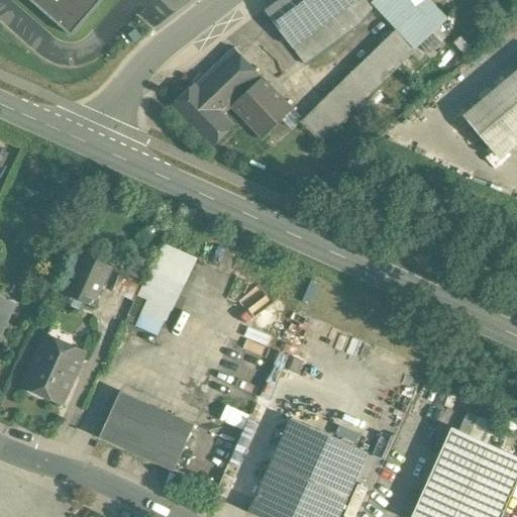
[(29,0),(71,35),(100,0),(29,0)]
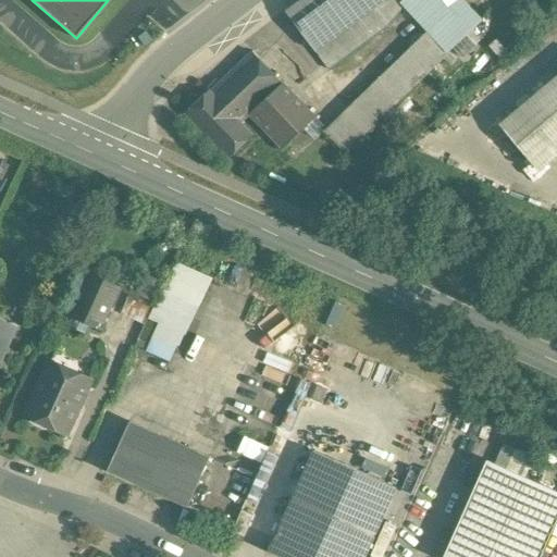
[(300,0),(286,11),(317,51),(382,0),(300,0)]
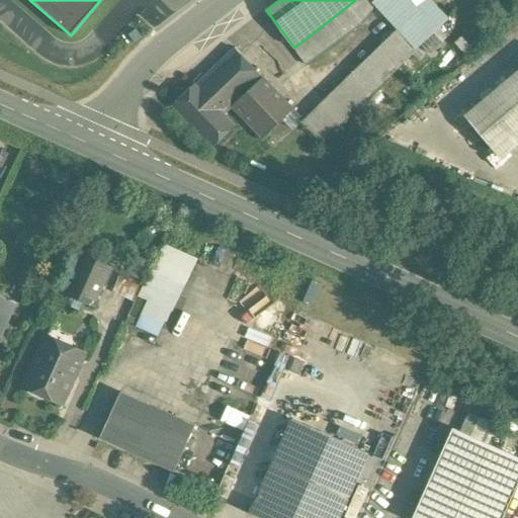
[(365,0),(355,0),(294,48),(307,64),(360,22),(372,8),(365,0)]
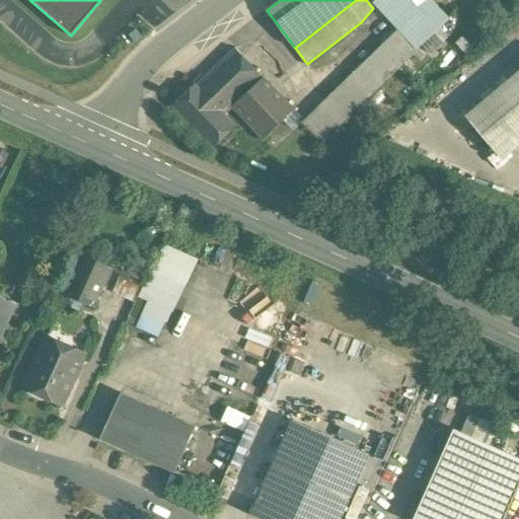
[(439,27),(413,0),(375,0),(374,2),(399,29),(418,48),(439,27)]
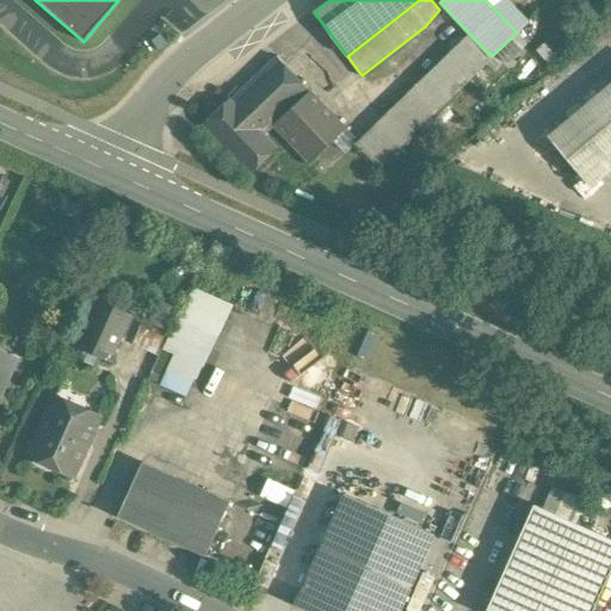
[(168,47),(161,35),(150,42),(159,53),(168,47)]
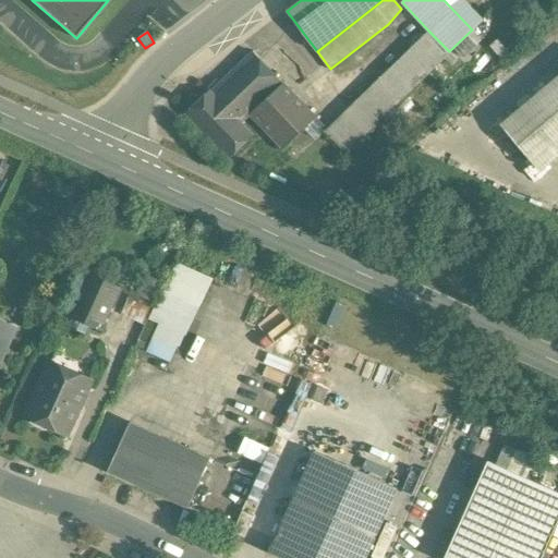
[(429,32),(326,132),(346,153),(449,51),(429,32)]
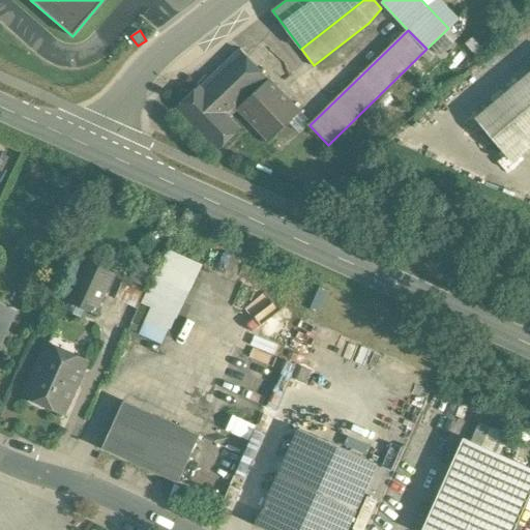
[(240,49),(201,87),(230,117),(238,110),(255,93),(285,125),(300,111),(240,49)]
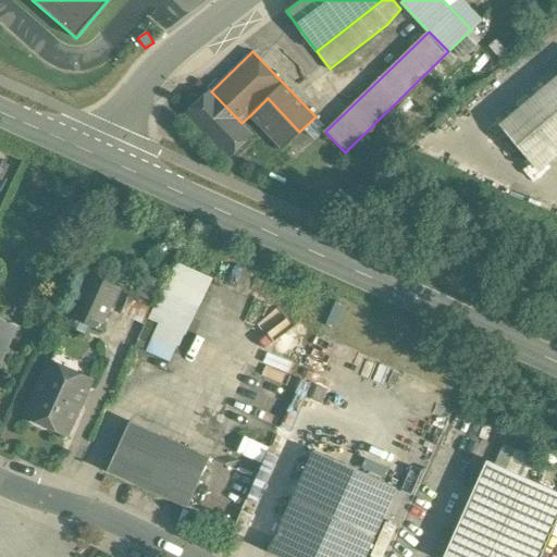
[(556,75),(499,124),(534,166),(556,147),(556,75)]
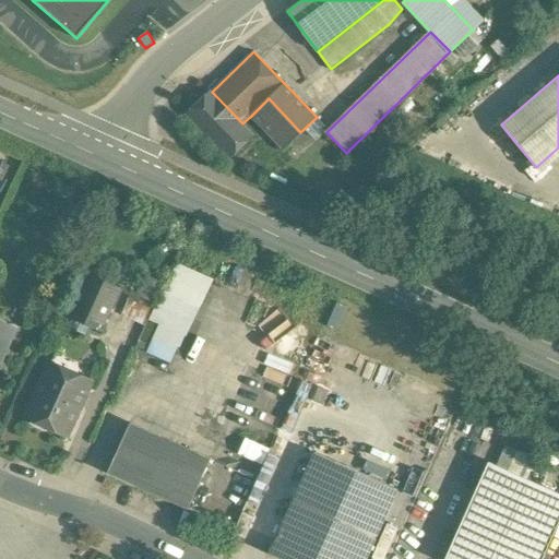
[(212,92),(211,91),(187,114),(229,158),(253,135),(242,123),(212,92)]
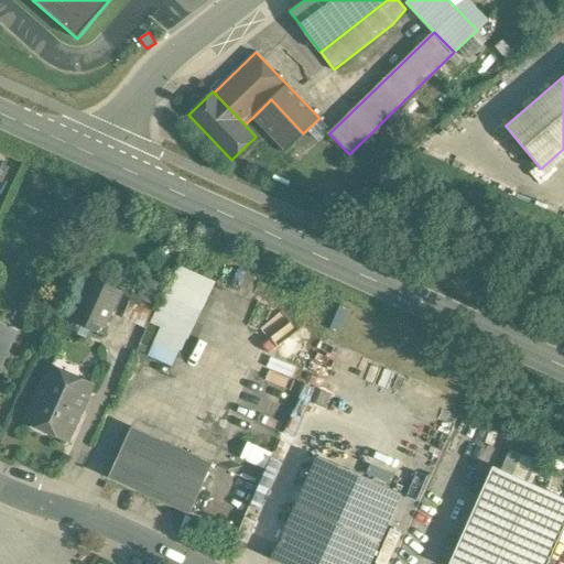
[(303,133),(271,99),(253,117),(286,150),(303,133)]
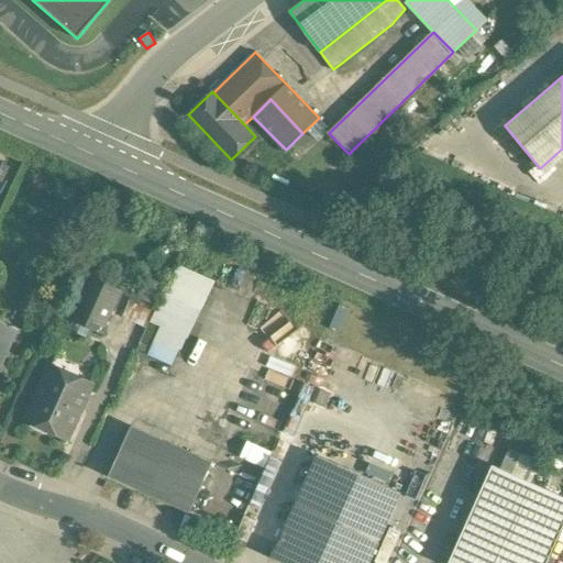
[(121,289),(89,275),(69,319),(102,333),(121,289)]
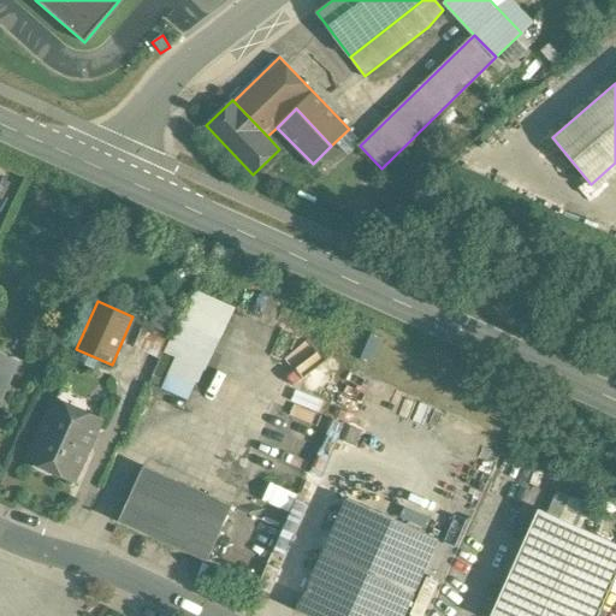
[(149,325),(170,335),(181,311),(160,301),(149,325)]
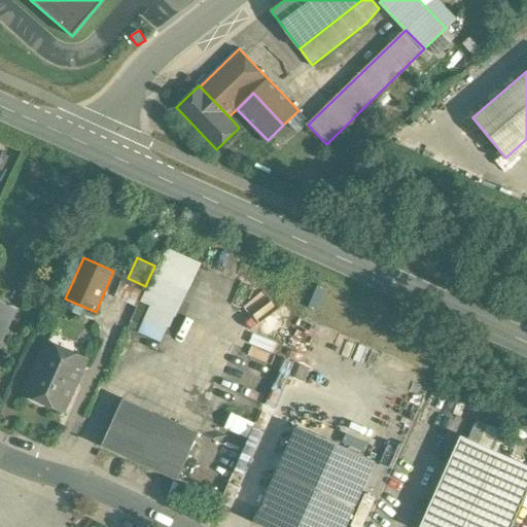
[(128,278),(125,276),(115,296),(137,307),(139,300),(145,286),(128,278)]
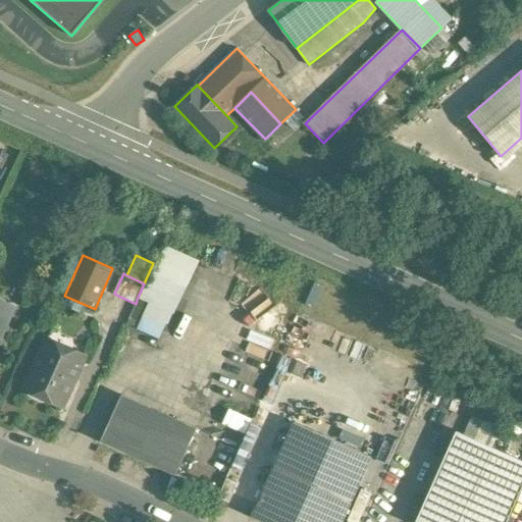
[(138,297),(136,304),(127,322),(140,327),(151,303),(138,297)]
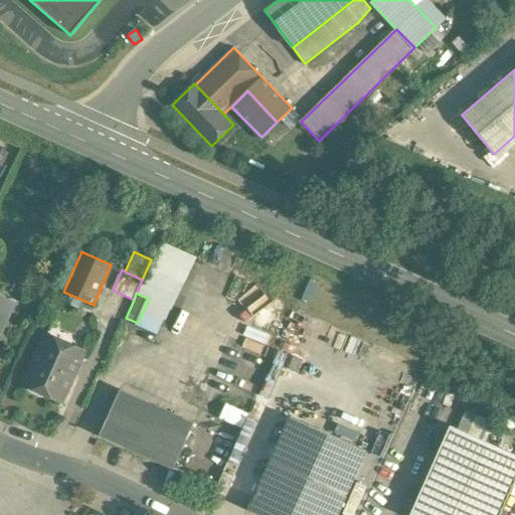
[(0,294),(0,337),(16,302),(0,294)]
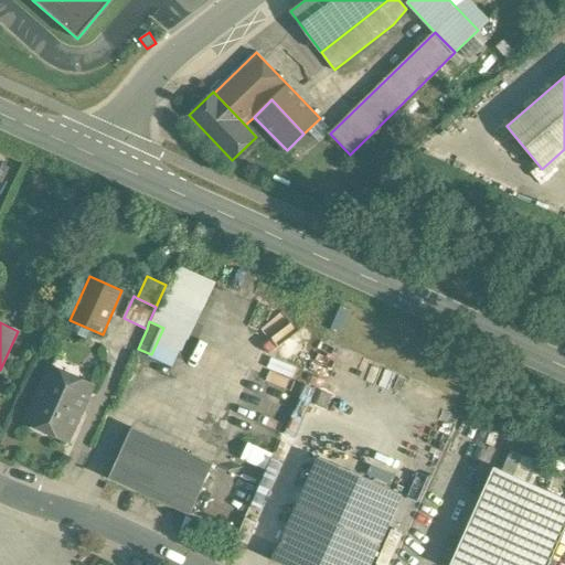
[(91,386),(51,369),(28,419),(31,420),(30,423),(31,428),(45,434),(50,433),(52,429),(67,437),(91,386)]
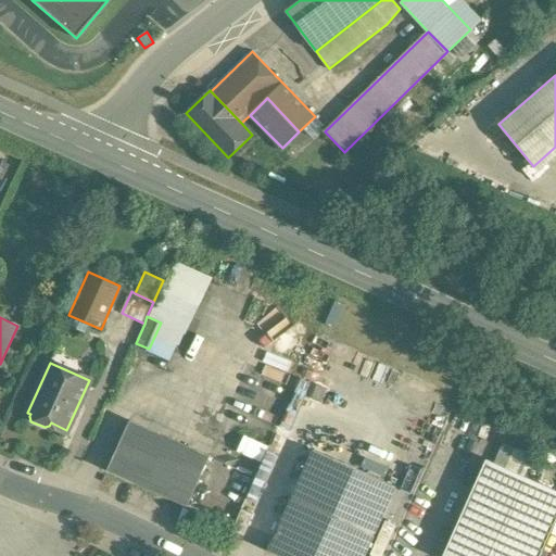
[(210,456),(129,420),(108,470),(187,506),(210,456)]
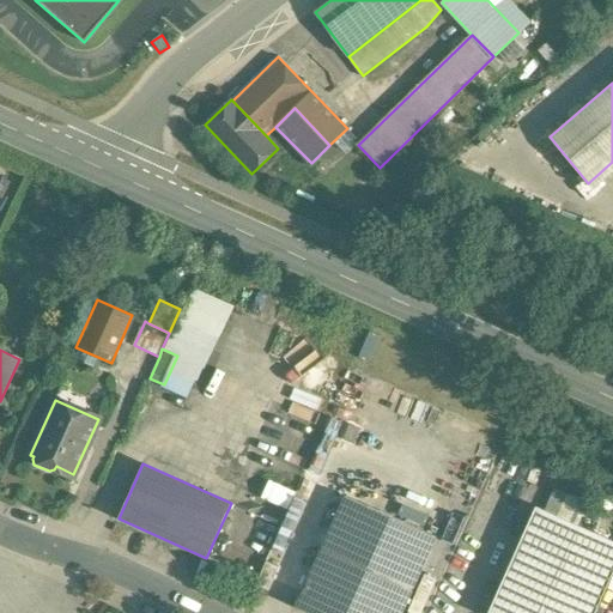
[(435,535),(346,496),(346,497),(345,497),(296,607),(309,612),(401,612),(436,536),(435,536),(435,535)]
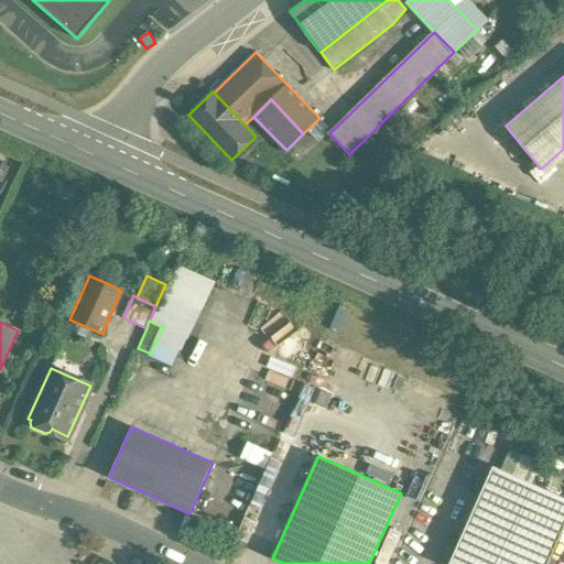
[(546,563),(563,527),(563,497),(494,466),(448,563),(546,563)]
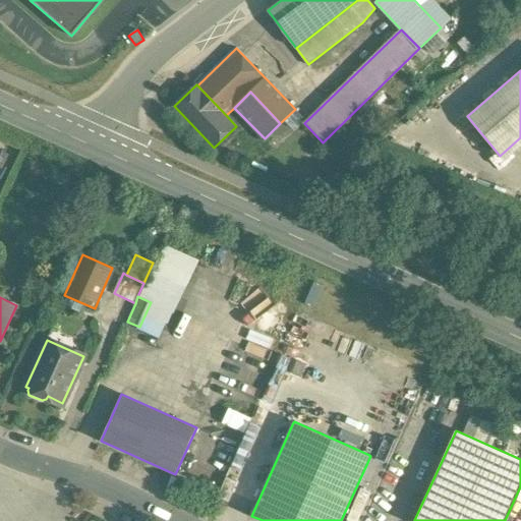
[(237,481),(226,476),(218,497),(229,502),(237,481)]
